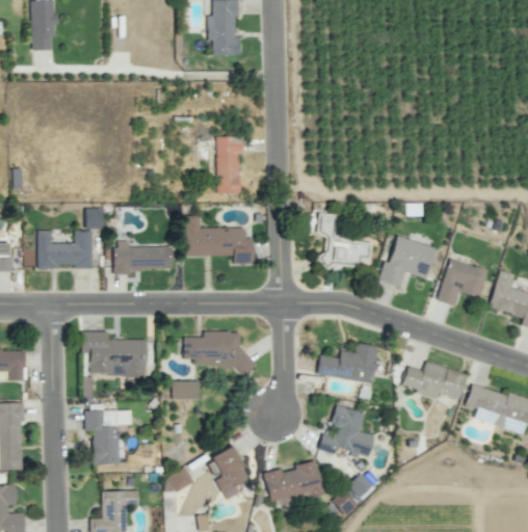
[(33,51),(52,50),(52,35),(58,35),(57,14),(55,14),(55,0),(36,0),(31,0),(33,51)]
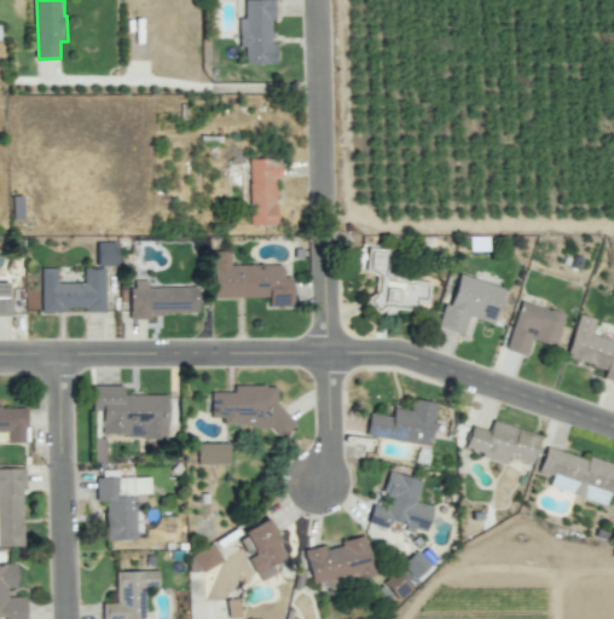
[(247,0),(248,18),(242,18),(242,47),(248,47),(248,64),(279,64),(279,44),(276,44),(276,0),(247,0)]
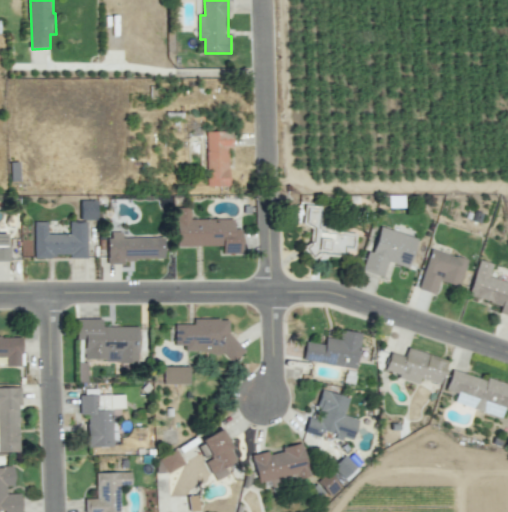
[(208,132),(210,186),(232,186),(230,147),(235,147),(234,131),(208,132)]
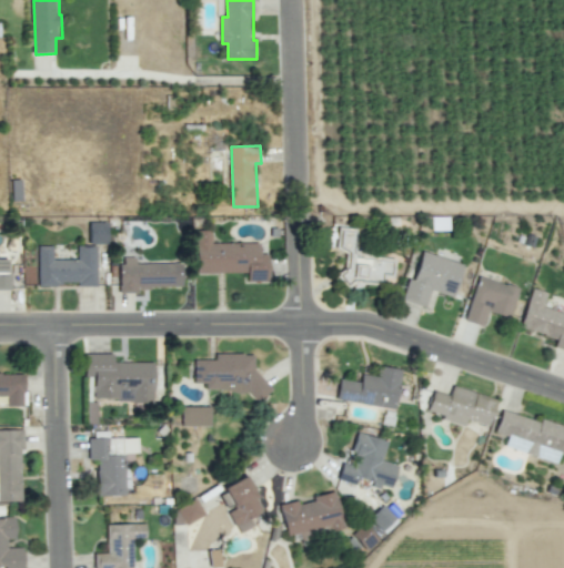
[(110,222),(92,222),(91,244),(110,244),(110,222)]
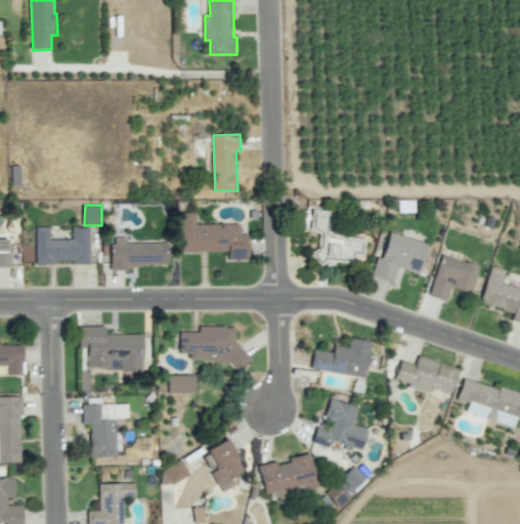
[(328,236),(331,212),(314,210),(311,231),(320,232),(317,259),(353,263),(354,254),(365,256),(366,241),(328,236)]
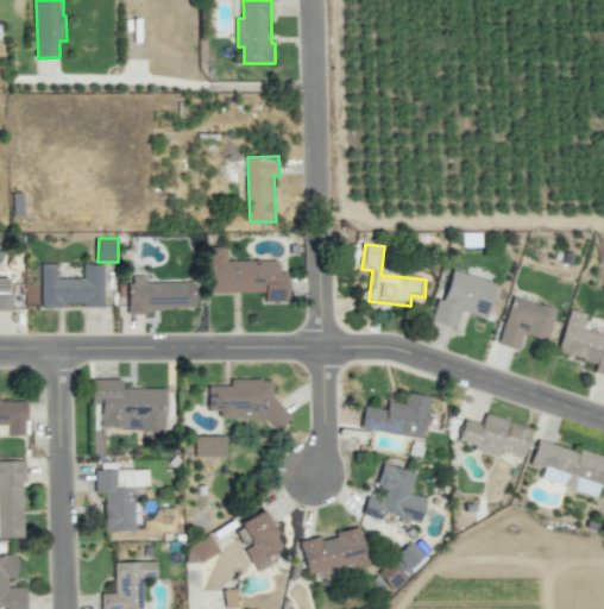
[(213,293),(268,293),(268,302),(290,301),(290,272),(281,272),(281,261),(230,262),(228,246),(213,248),(213,293)]
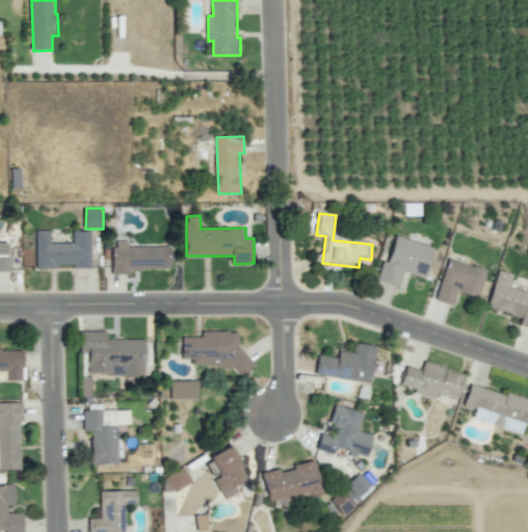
[(37,231),(38,267),(76,266),(76,268),(94,268),(93,231),(75,231),(75,243),(52,243),(52,231),(37,231)]
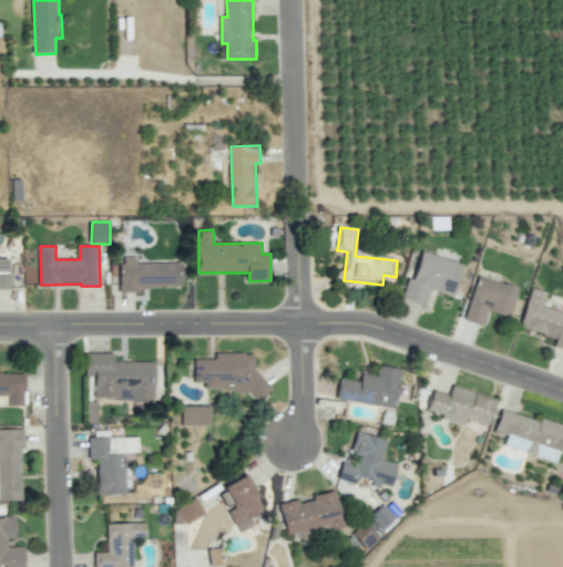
[(456,297),(466,264),(423,251),(416,280),(410,278),(403,300),(428,307),(432,290),(456,297)]
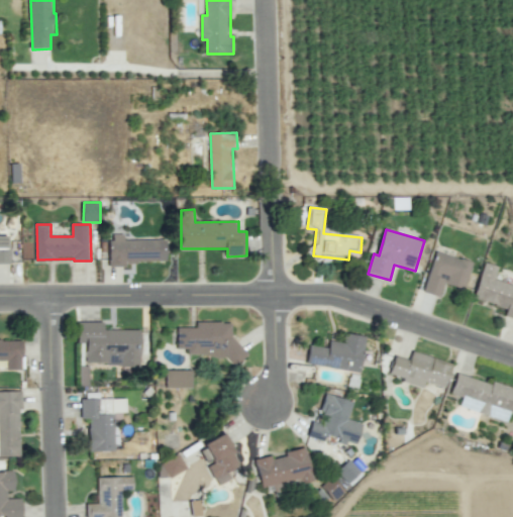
[(0,264),(12,264),(11,235),(0,234),(0,264)]
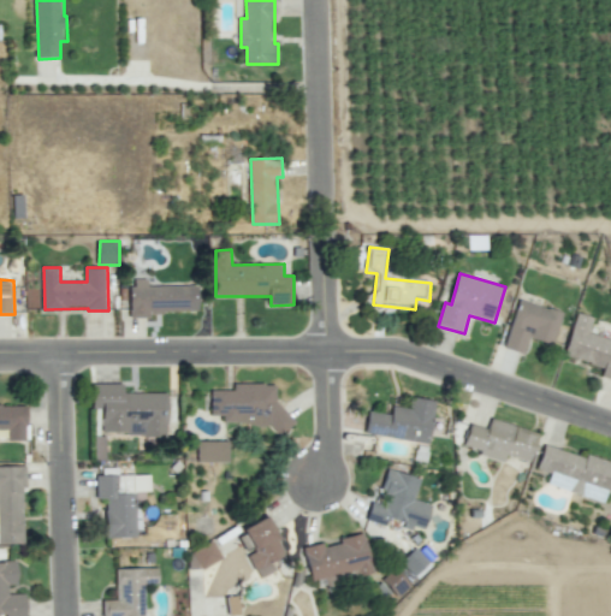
[(201,313),(201,285),(150,286),(150,279),(132,279),(132,314),(201,313)]
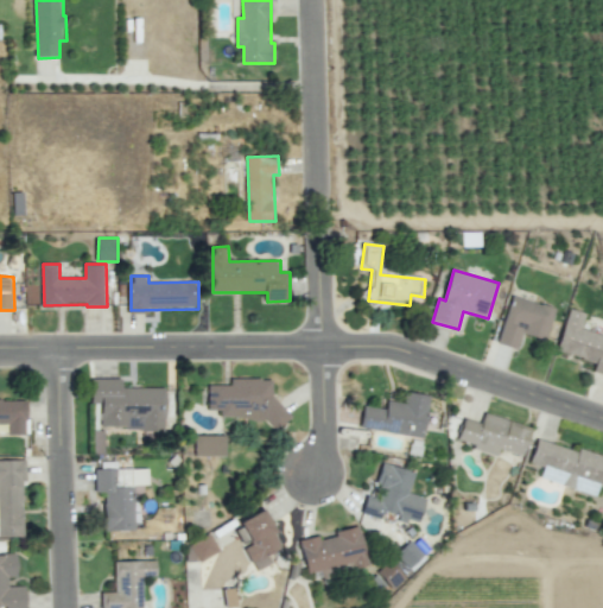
[(500,343),(519,349),(524,333),(548,340),(558,308),(514,296),(500,343)]
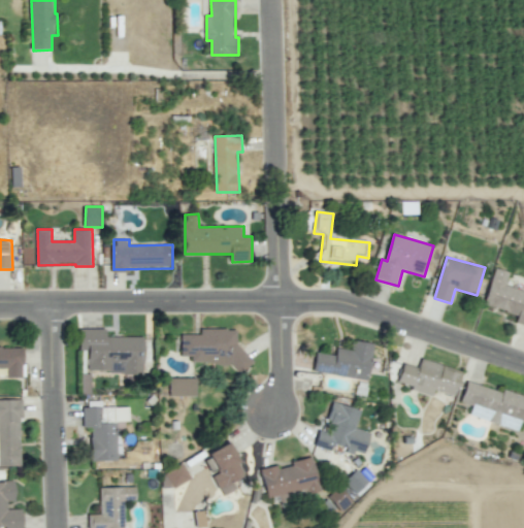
[(486,305),(520,315),(518,323),(523,325),(523,290),(508,286),(512,271),(496,267),(486,305)]
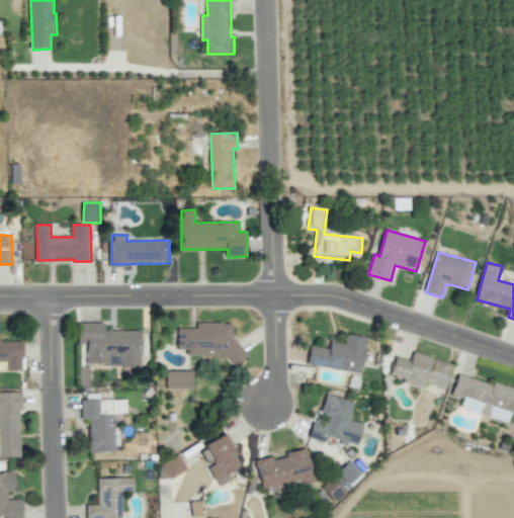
[(142,330),(105,331),(105,323),(79,323),(79,343),(87,343),(88,365),(143,365),(142,330)]
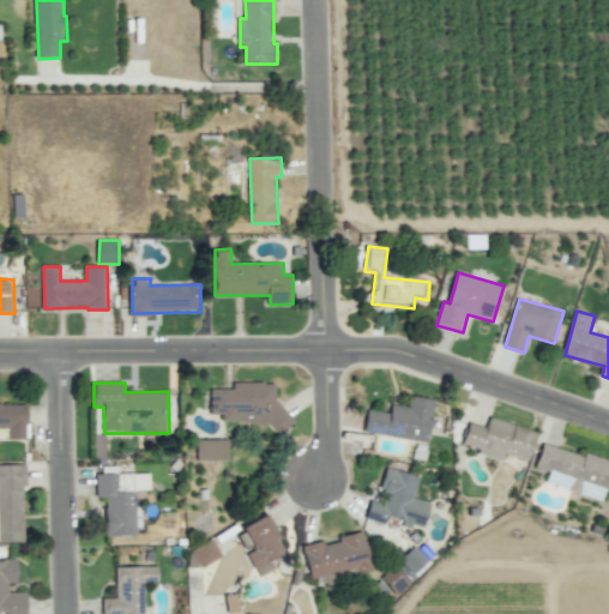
[(213,389),(212,414),(225,414),(225,426),(284,426),(285,383),(235,383),(235,390),(213,389)]
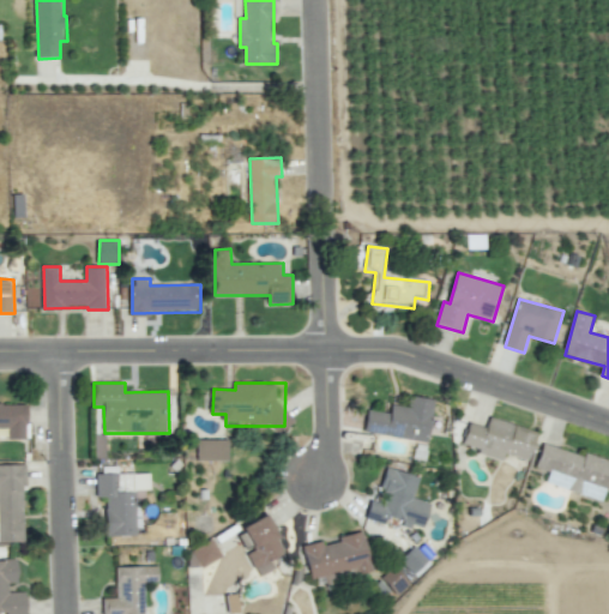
[(367,433),(430,441),(436,399),(411,396),(410,407),(393,404),(392,413),(369,410),(367,433)]
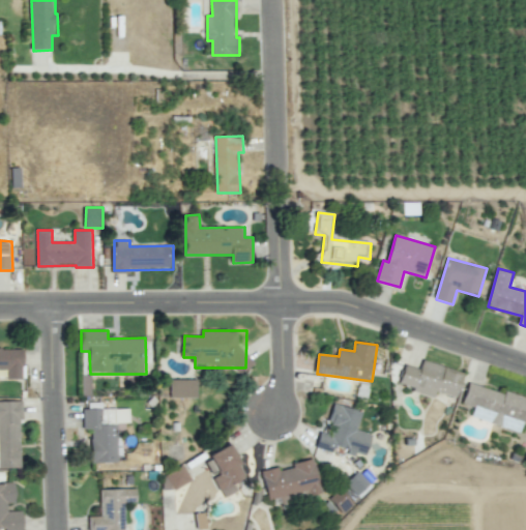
[(0,369),(8,370),(8,379),(25,379),(25,347),(0,347),(0,369)]
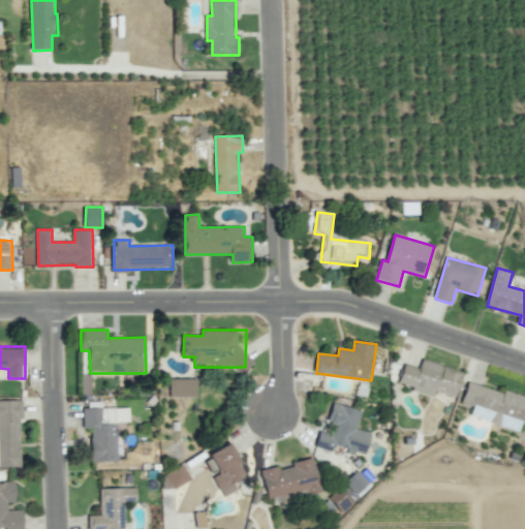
[(400,385),(436,395),(437,391),(458,397),(464,371),(424,361),(422,368),(406,364),(400,385)]
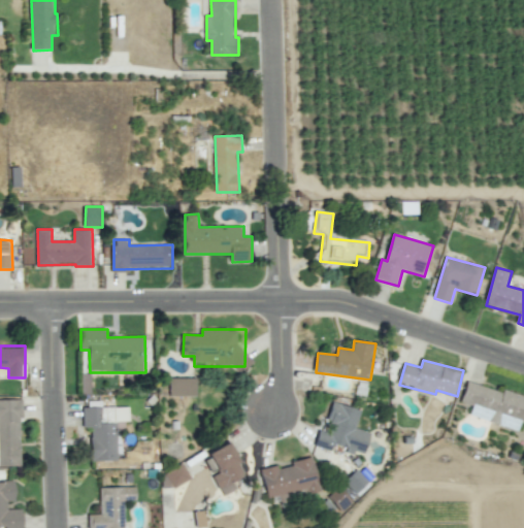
[(171,396),(199,396),(198,378),(171,378),(171,396)]
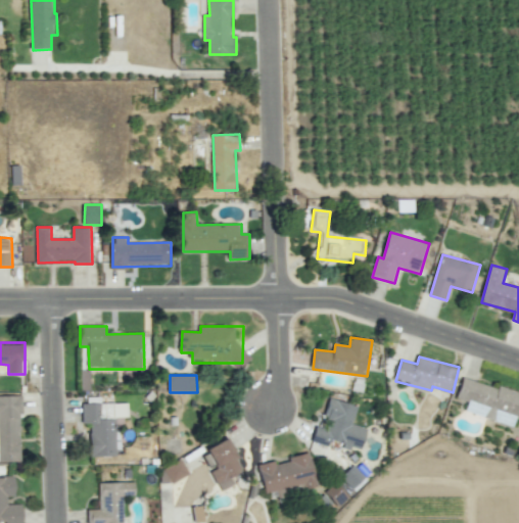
[(515,426),(517,418),(518,418),(518,391),(500,386),(500,388),(464,378),(458,398),(470,401),(467,412),(515,426)]
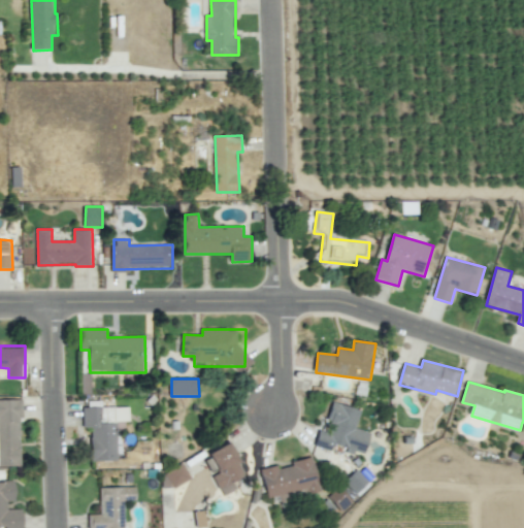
[(0,399),(0,466),(24,466),(23,399),(0,399)]
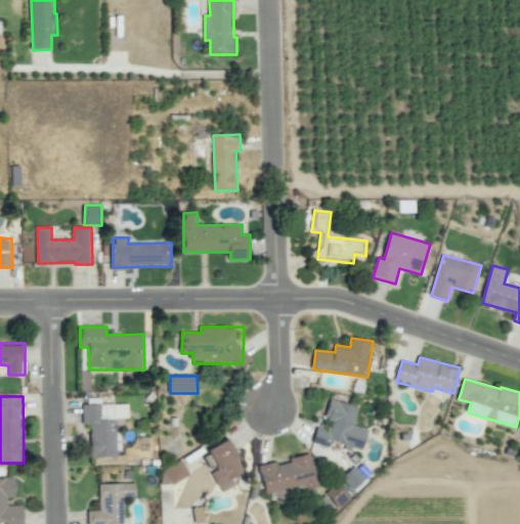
[(359,406),(333,399),(326,429),(318,427),(314,443),(331,447),(332,442),(364,450),(370,429),(355,425),(359,406)]
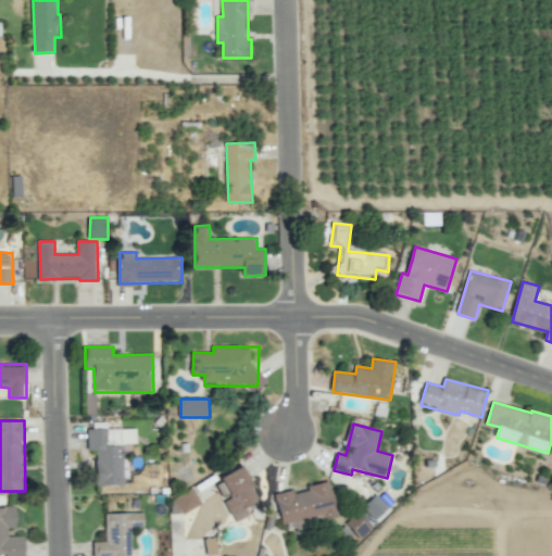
[(98,485),(126,485),(125,451),(137,451),(137,428),(89,429),(89,451),(98,451),(98,485)]
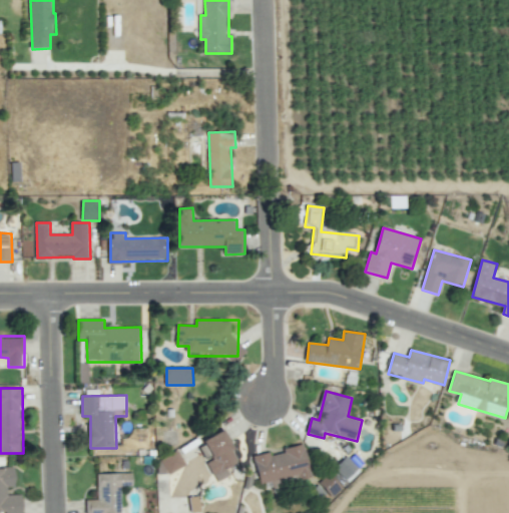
[(208,463),(217,481),(243,468),(224,430),(204,440),(214,460),(208,463)]
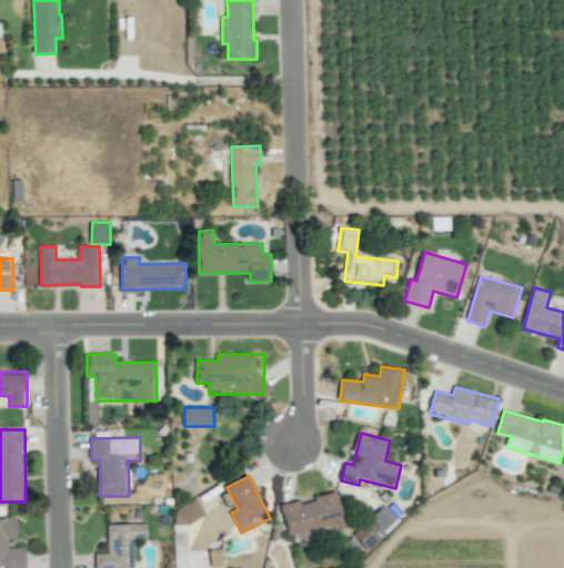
[(282,505),(290,539),(346,527),(339,492),(315,496),(316,501),(302,505),(301,500),(282,505)]
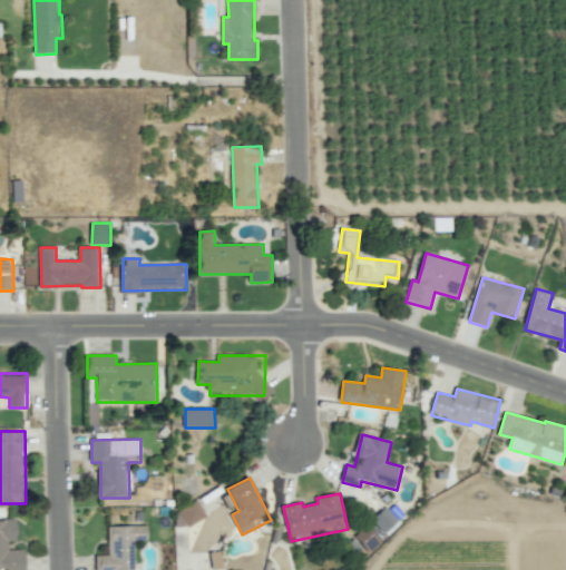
[(207,517),(201,501),(174,512),(182,529),(207,517)]
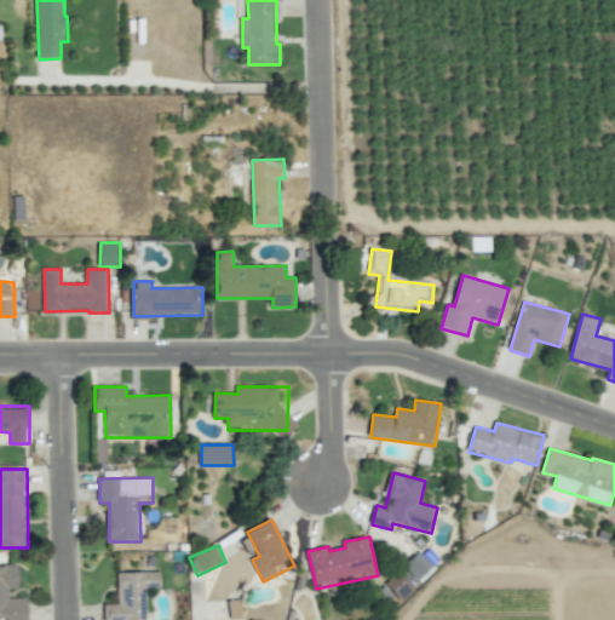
[(406,566),(423,584),(438,569),(421,551),(406,566)]
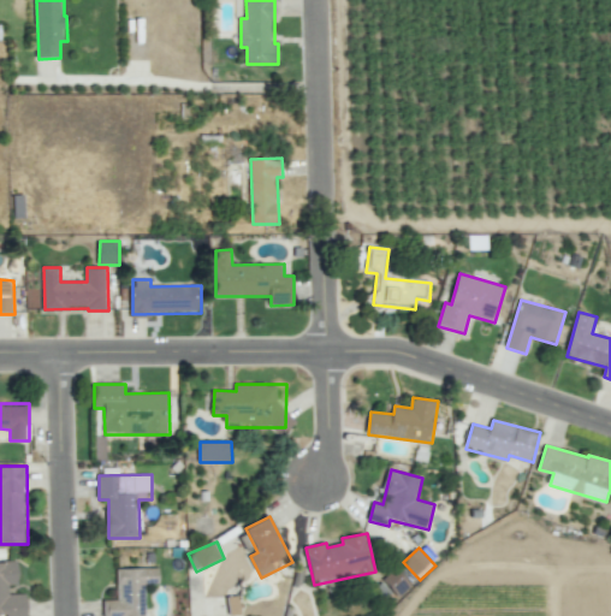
[(21,585),(19,562),(0,562),(0,614),(9,614),(7,615),(29,615),(29,593),(11,594),(11,585),(21,585)]
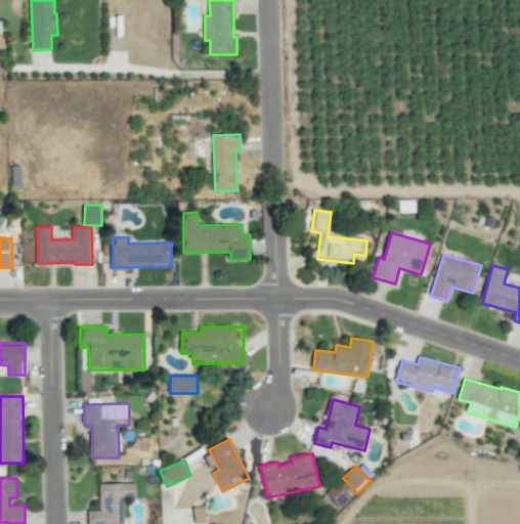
[(100,484),(101,510),(89,511),(89,523),(125,523),(125,496),(137,496),(136,483),(100,484)]
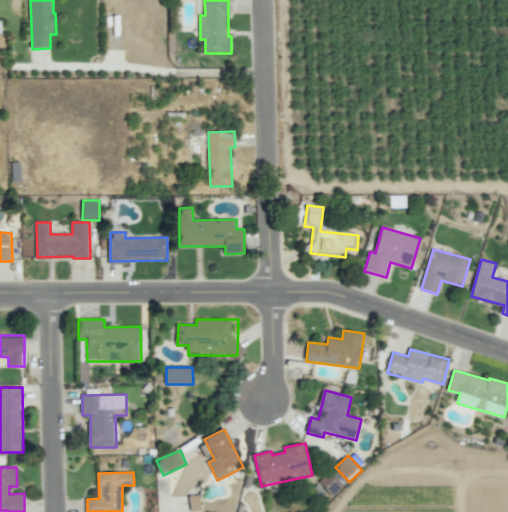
[(344,487),(331,472),(320,482),(332,497),(344,487)]
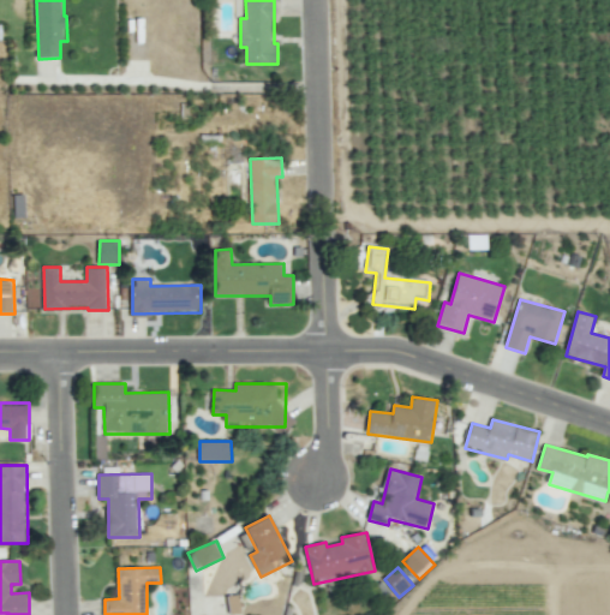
[(229,596),(229,614),(240,614),(239,596),(229,596)]
